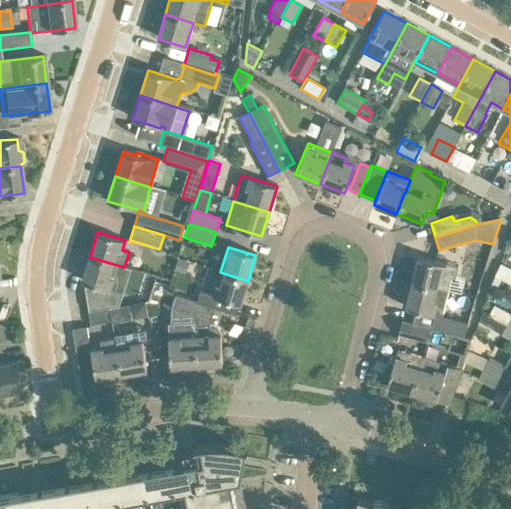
[(106,276),(110,263),(90,257),(82,282),(122,294),(126,282),(106,276)]
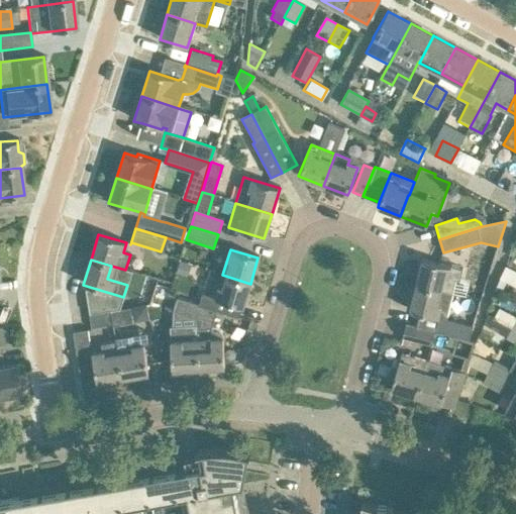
[(415,286),(451,296),(455,281),(459,282),(462,270),(422,261),(415,286)]
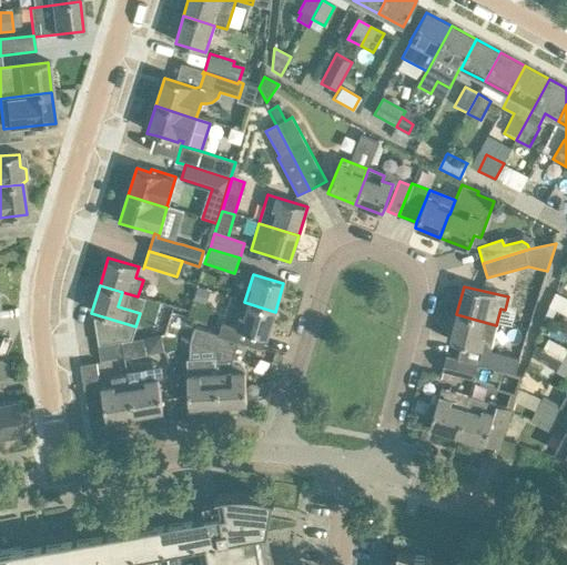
[(198,288),(193,301),(206,305),(210,292),(198,288)]
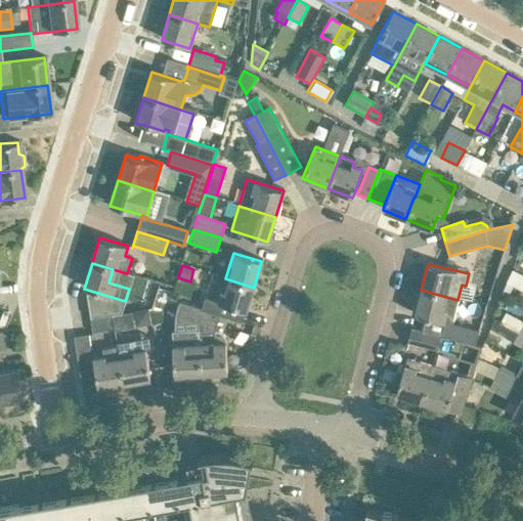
[(522,275),(513,271),(512,270),(507,283),(513,287),(522,292),(522,275)]
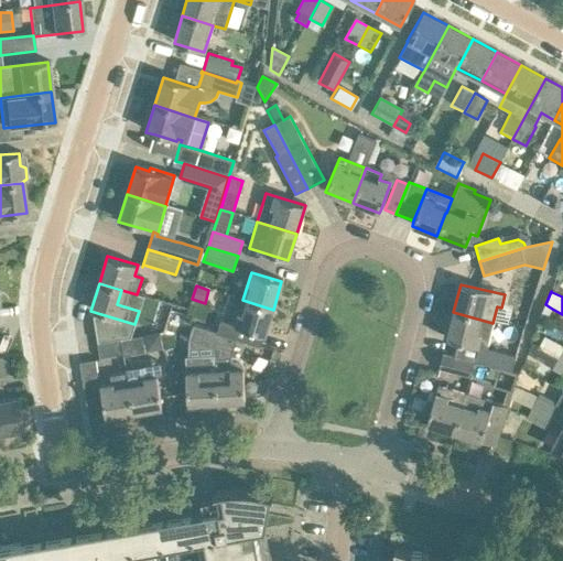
[(217,333),(217,334),(256,346),(259,334),(264,336),(273,310),(242,300),(235,325),(220,321),(217,333)]
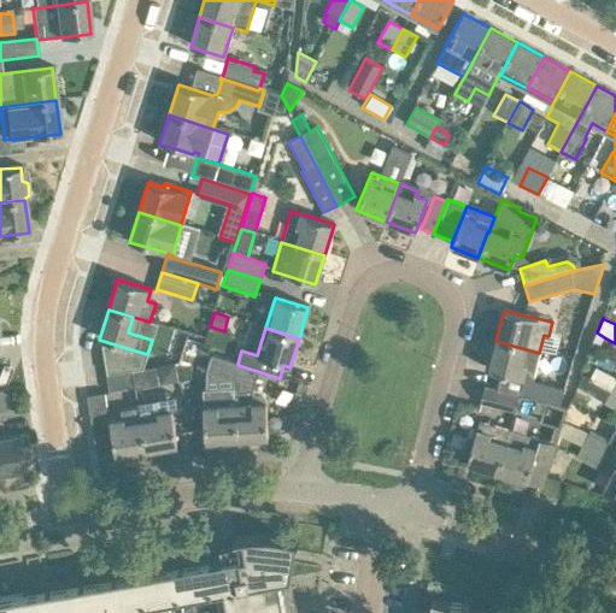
[(597,332),(590,347),(592,348),(598,352),(604,337),(597,332)]
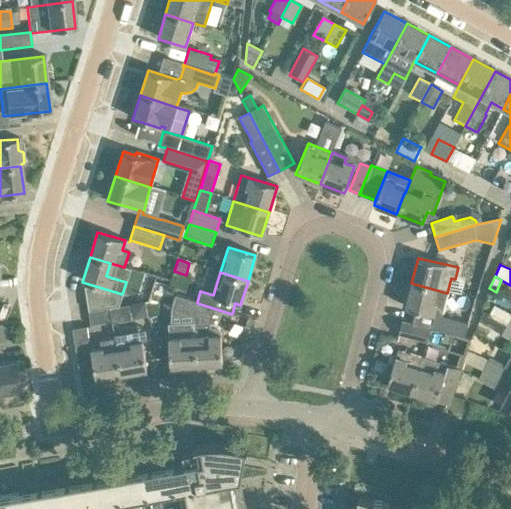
[(411,283),(405,308),(415,311),(412,324),(431,329),(465,338),(469,324),(442,317),(448,293),(447,293),(411,283)]
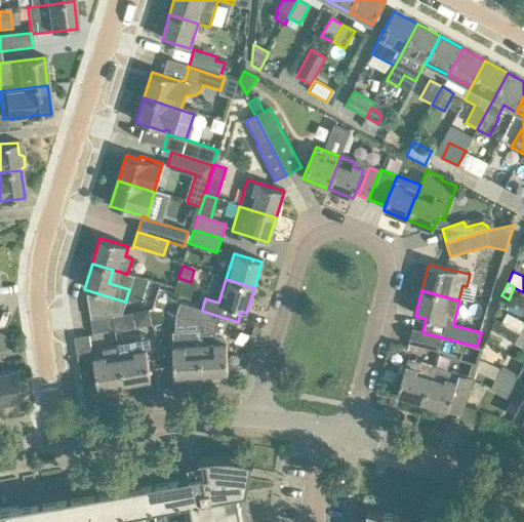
[(157,291),(152,309),(167,313),(171,295),(157,291)]
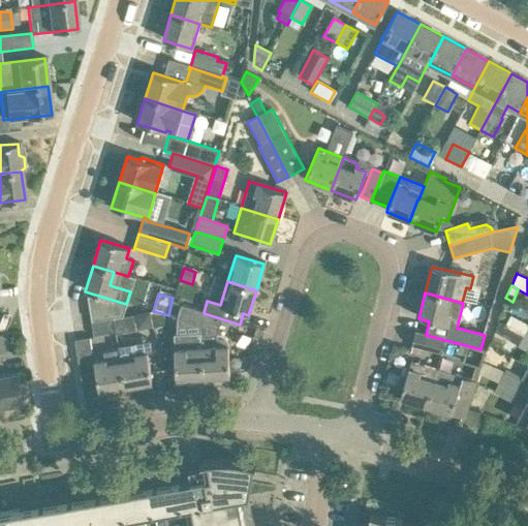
[(95,300),(87,297),(88,307),(89,310),(91,321),(113,318),(122,317),(123,316),(125,309),(104,302),(95,300)]
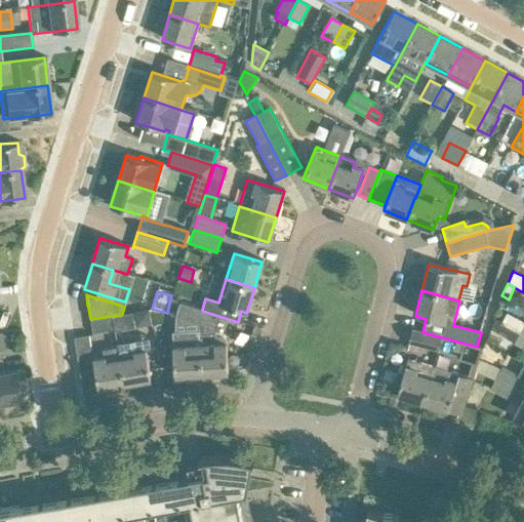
[(202,311),(202,310),(178,303),(173,317),(198,324),(198,331),(199,344),(198,344),(200,374),(228,373),(226,344),(224,338),(220,335),(215,333),(215,332),(214,332),(219,317),(238,322),(202,311)]
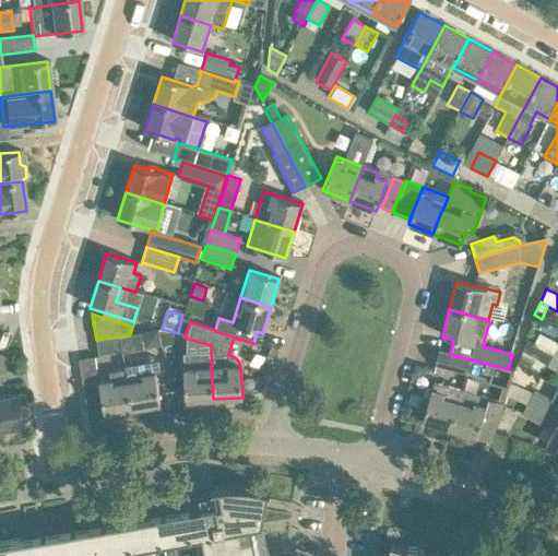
[(158,331),(140,334),(142,350),(161,347),(158,331)]
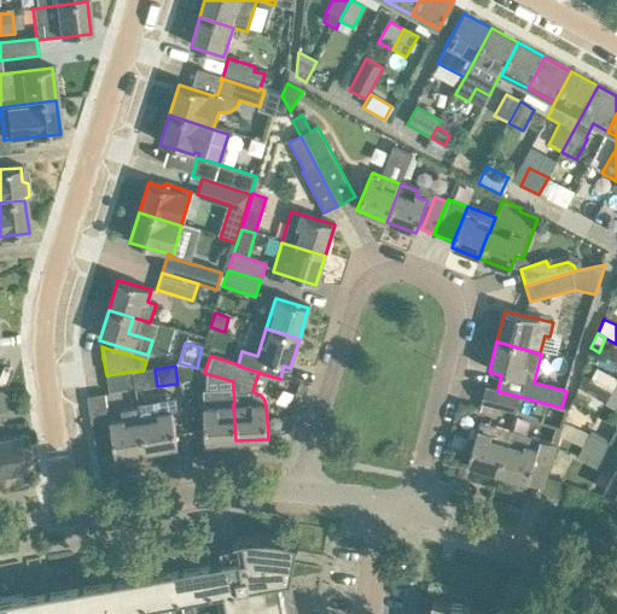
[(157,386),(155,369),(132,372),(134,390),(157,386)]
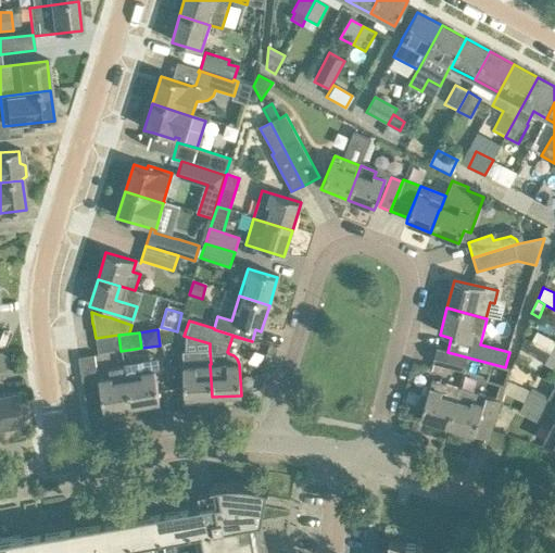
[(550,352),(554,342),(554,341),(537,332),(531,343),(550,353),(550,352)]
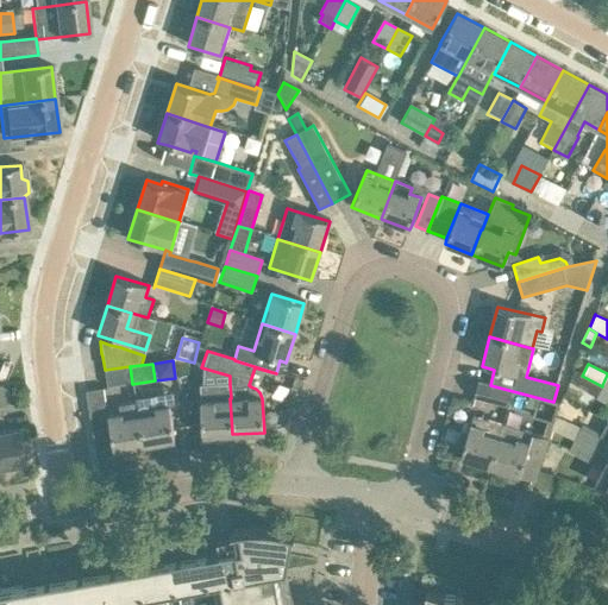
[(130,366),(105,370),(107,389),(108,389),(108,388),(126,384),(132,384),(130,366)]
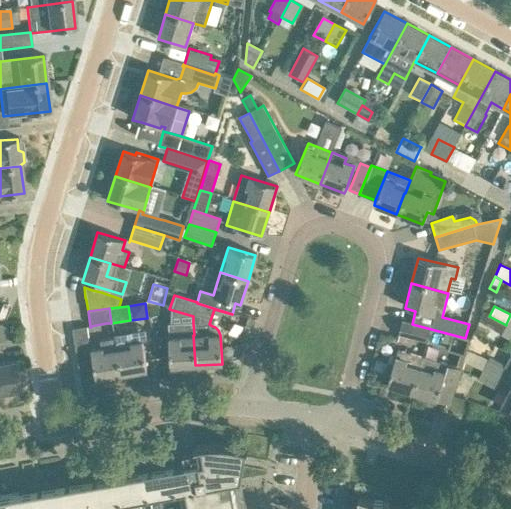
[(402,322),(398,336),(408,338),(428,343),(431,329),(412,324),(402,322)]
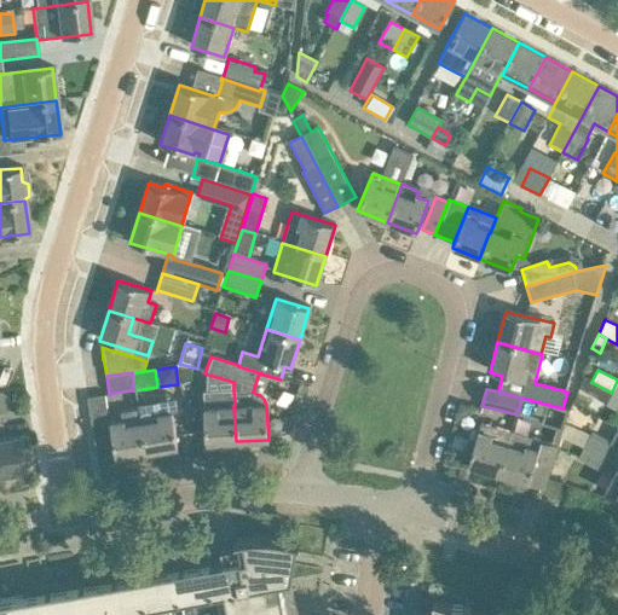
[(204,393),(203,393),(203,407),(206,444),(236,441),(234,405),(235,405),(234,390),(204,393)]
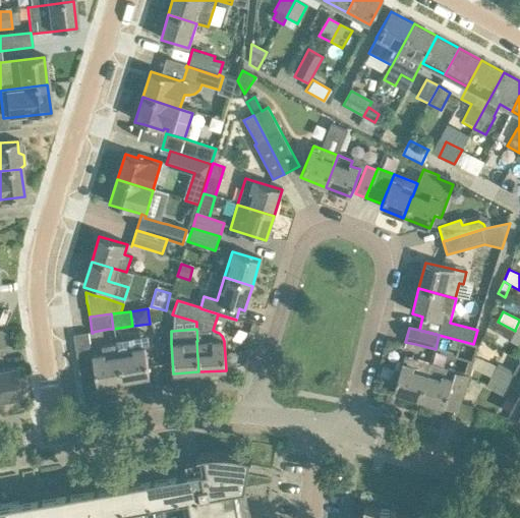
[(519,332),(515,330),(509,342),(519,347),(519,332)]
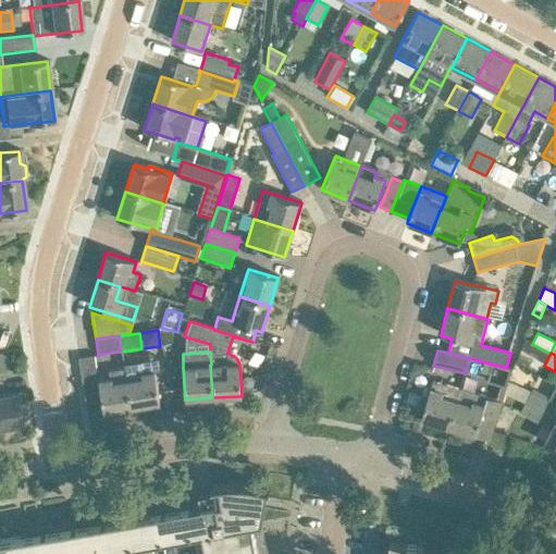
[(132,408),(160,403),(152,359),(139,361),(140,366),(125,369),(132,408)]
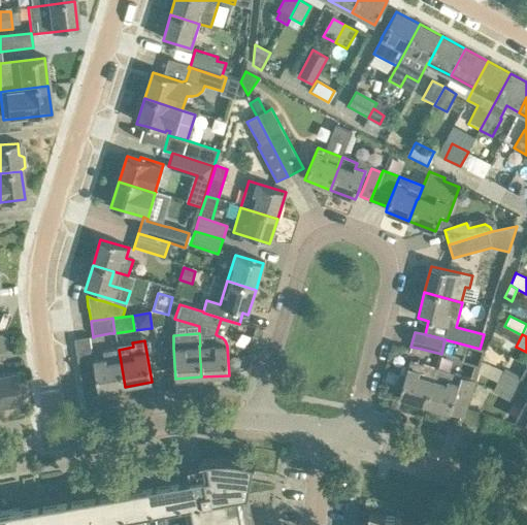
[(392,345),(389,355),(394,357),(400,353),(402,348),(392,345)]
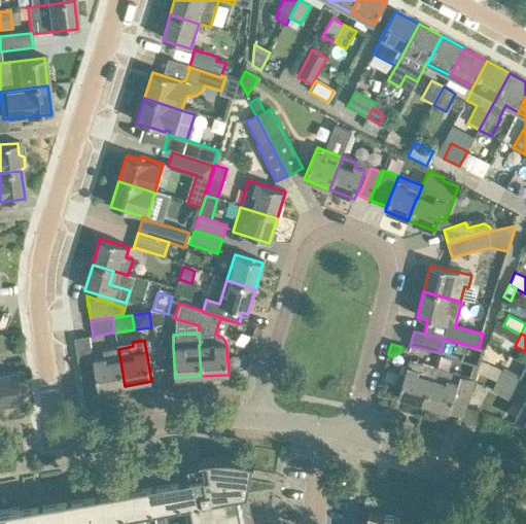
[(98,390),(125,386),(118,349),(103,352),(105,363),(103,364),(102,359),(93,361),(98,390)]
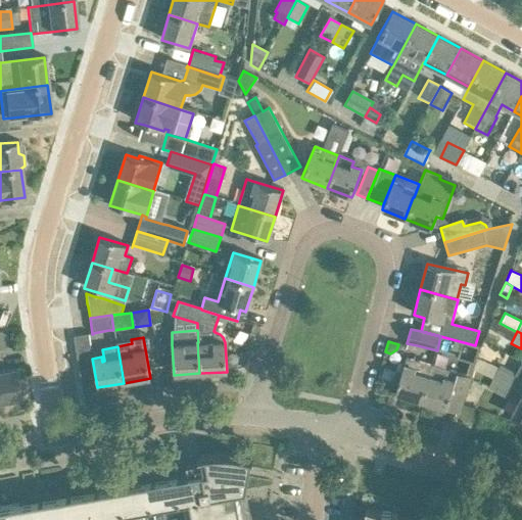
[(420,402),(430,365),(406,358),(394,393),(419,400),(419,402),(420,402)]
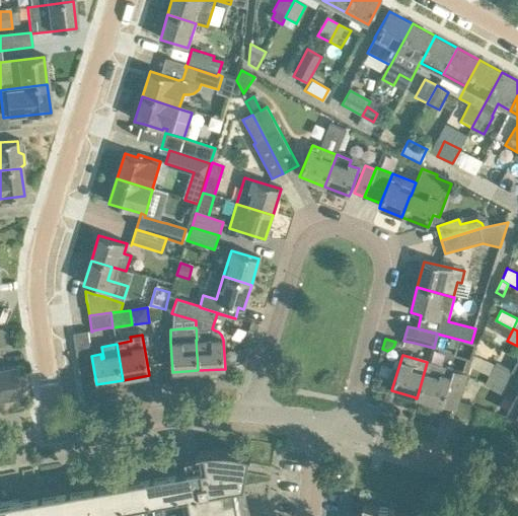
[(473,356),(470,367),(489,377),(490,374),(494,366),(473,356)]
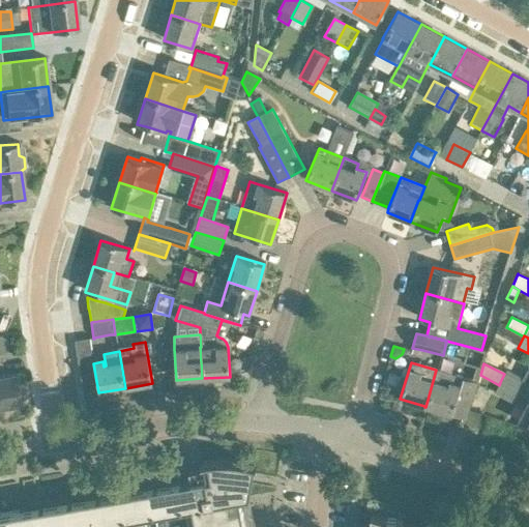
[(500,382),(519,391),(528,397),(528,367),(522,378),(506,371),(504,374),(500,382)]
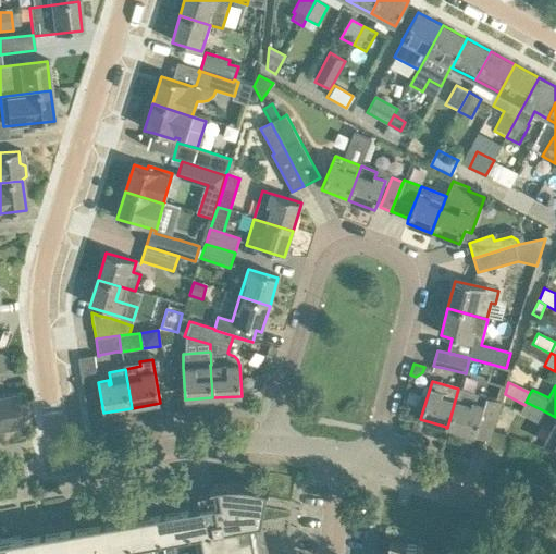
[(458,389),(447,428),(473,435),(477,427),(491,432),(501,402),(458,389)]
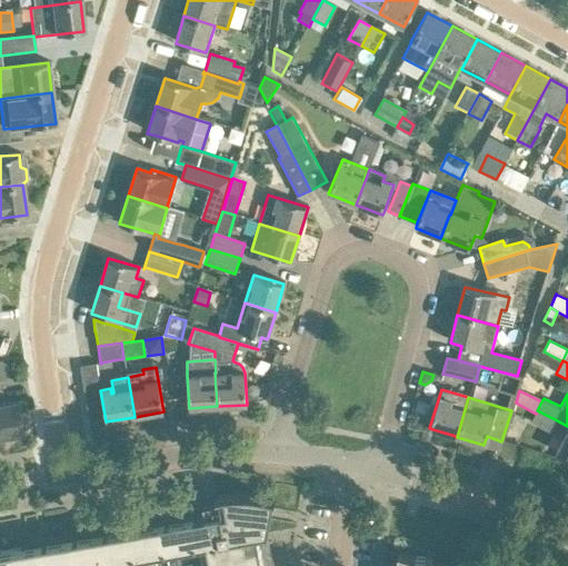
[(0,436),(20,433),(15,404),(0,406),(0,436)]
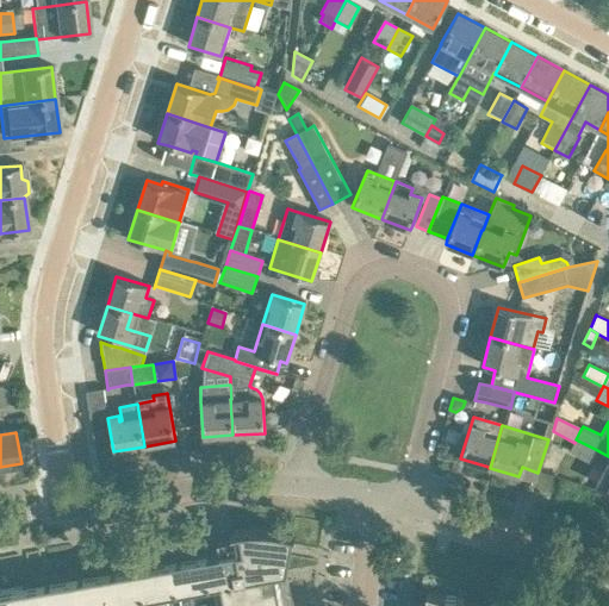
[(590,464),(597,450),(576,439),(575,443),(569,453),(590,464)]
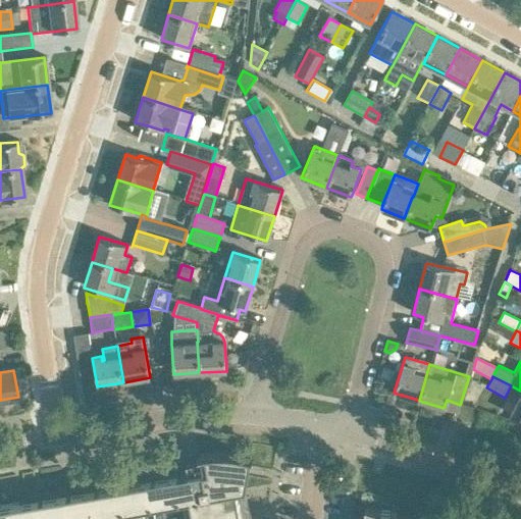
[(520,420),(520,394),(510,415),(520,420)]
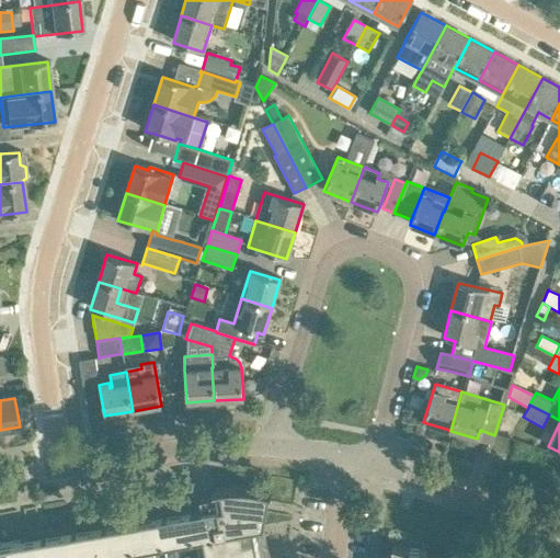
[(160,510),(160,509),(153,510),(153,511),(130,515),(130,513),(124,514),(124,516),(100,520),(100,519),(93,520),(93,522),(70,525),(70,524),(64,525),(64,526),(48,530),(40,531),(40,530),(33,531),(33,532),(25,533),(26,541),(0,545),(0,557),(270,557),(269,551),(266,551),(264,535),(265,535),(263,526),(270,494),(271,493),(266,492),(259,490),(253,489),(248,488),(240,488),(235,488),(228,488),(220,489),(213,491),(213,492),(215,492),(217,508),(190,512),(189,503),(184,504),(184,505),(160,510)]
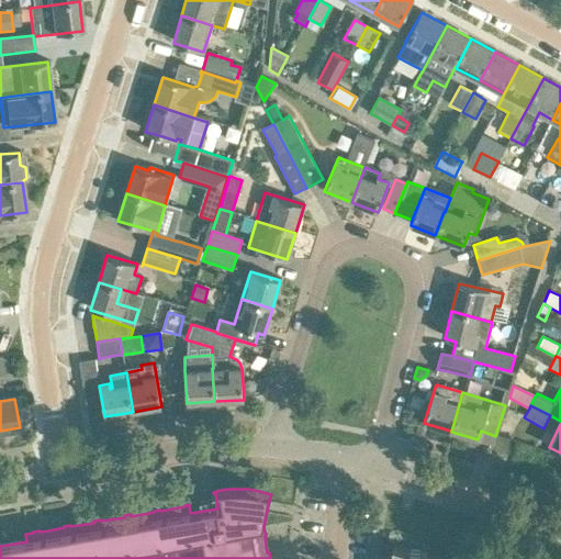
[(430,558),(426,557),(426,552),(410,552),(393,547),(391,558),(430,558)]
